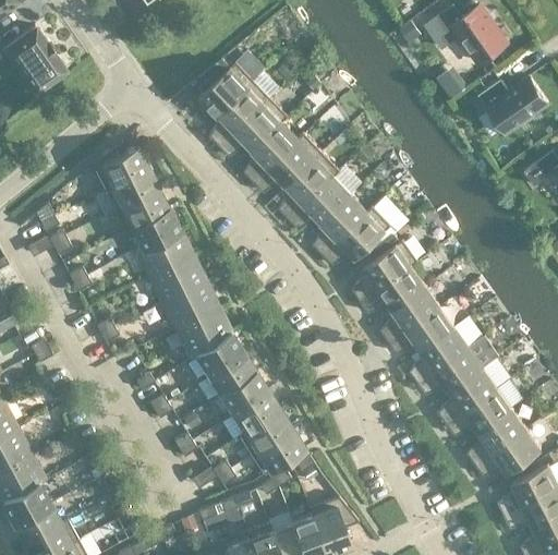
[(0,0),(0,13),(8,8),(7,7),(15,0),(0,0)]
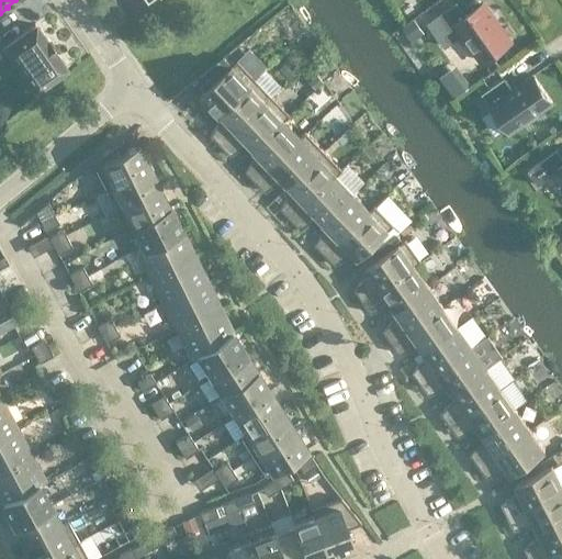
[(465,20),(457,7),(429,26),(446,49),(463,36),(483,64),(510,45),(483,7),(465,20)]
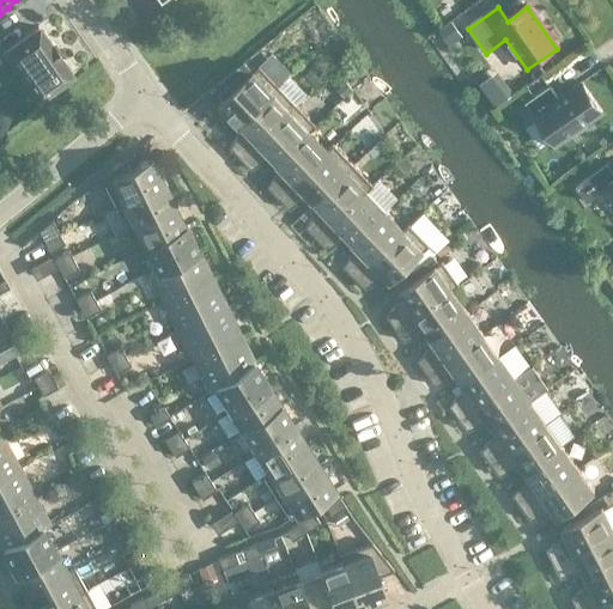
[(451,26),(439,35),(450,48),(461,40),(451,26)]
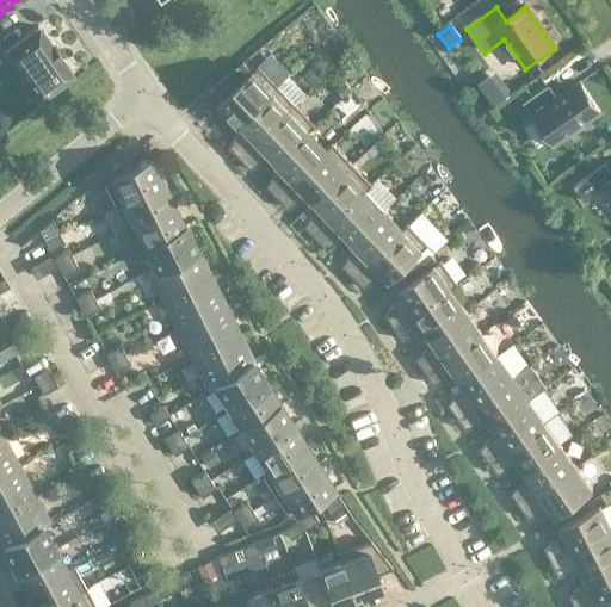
[(5,53),(38,100),(72,76),(60,60),(61,59),(51,45),(50,47),(38,30),(5,53)]
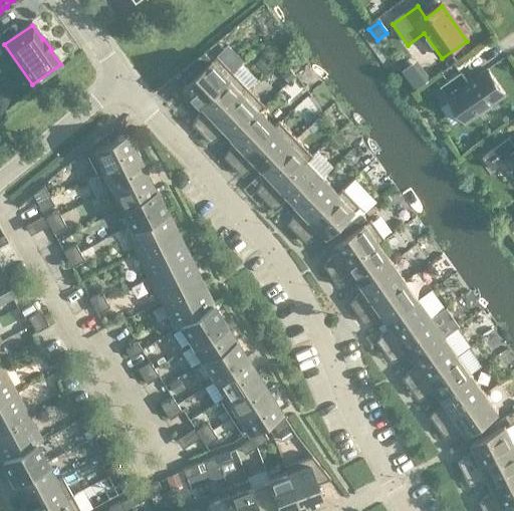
[(212,62),(205,54),(196,61),(204,70),(185,88),(201,104),(233,74),(218,57),(212,62)]
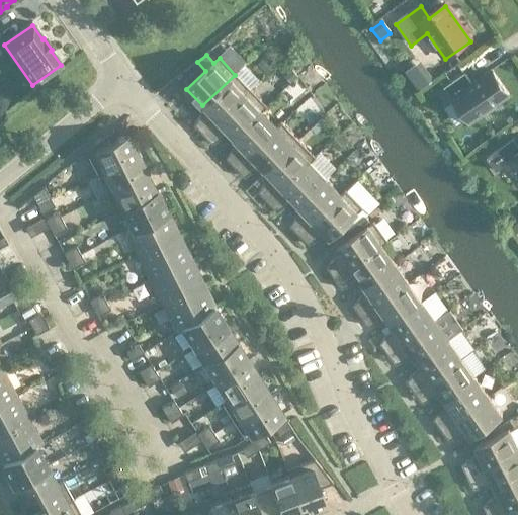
[(274,68),(266,60),(258,68),(266,76),(274,68)]
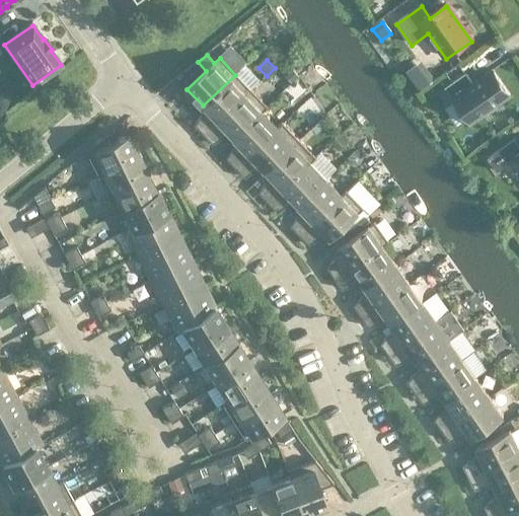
[(455,103),(445,111),(459,130),(468,123),(470,126),(486,115),(487,116),(488,117),(498,109),(497,108),(496,107),(511,97),(493,72),(472,86),(472,85),(465,76),(446,89),(452,98),(453,100),(452,100),(455,103)]
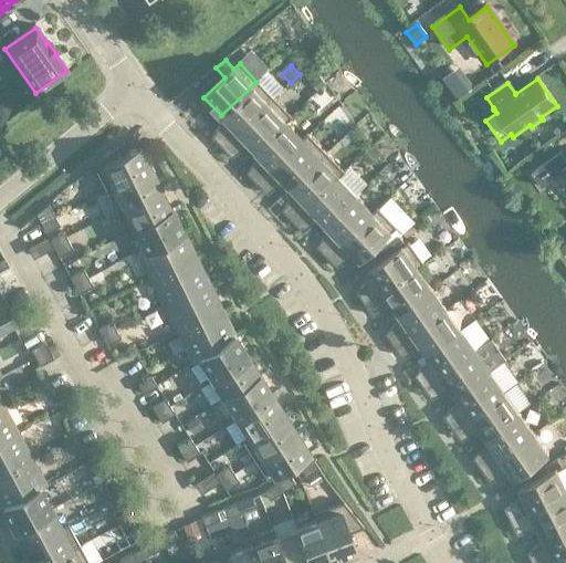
[(324,86),(318,81),(312,87),(317,93),(324,86)]
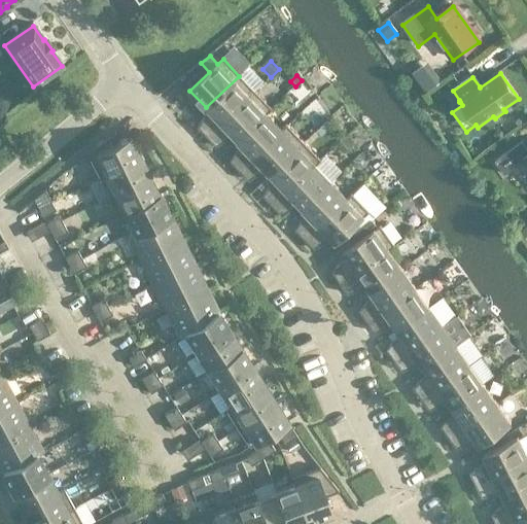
[(255,93),(239,76),(206,107),(210,112),(198,129),(208,139),(255,93)]
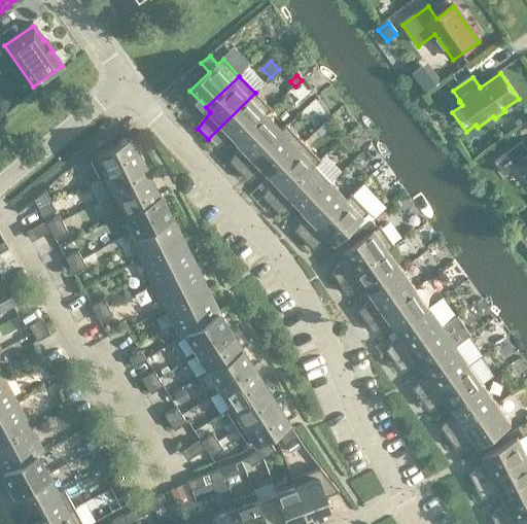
[(436,79),(423,89),(426,94),(441,83),(436,79)]
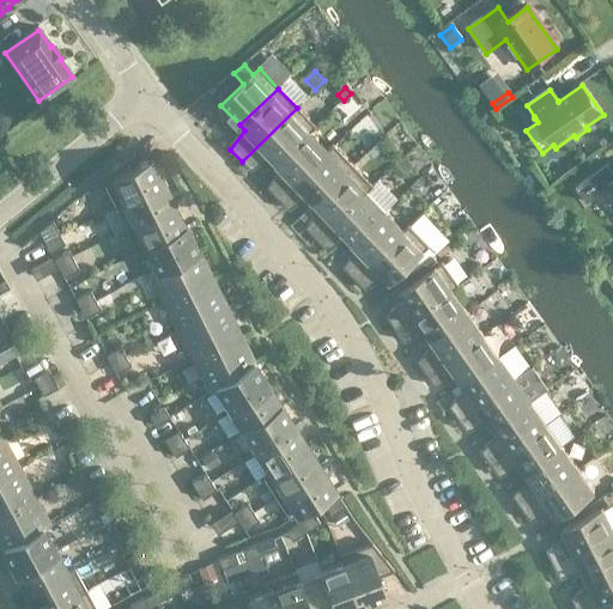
[(317,129),(297,108),(242,162),(253,174),(273,159),(278,164),(310,134),(310,135),(317,129)]
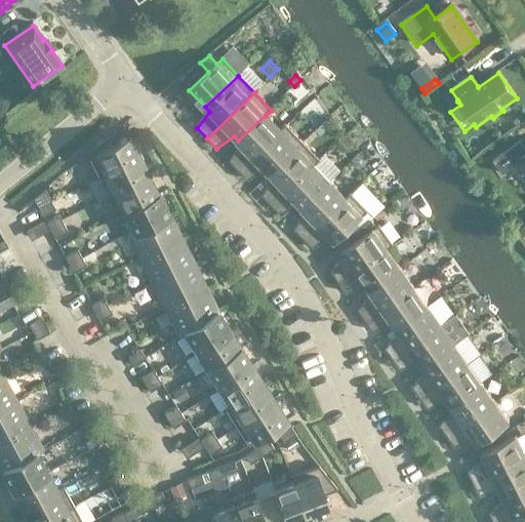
[(266,115),(238,141),(242,146),(230,162),(239,172),(281,131),(280,130),(266,116),(266,115)]
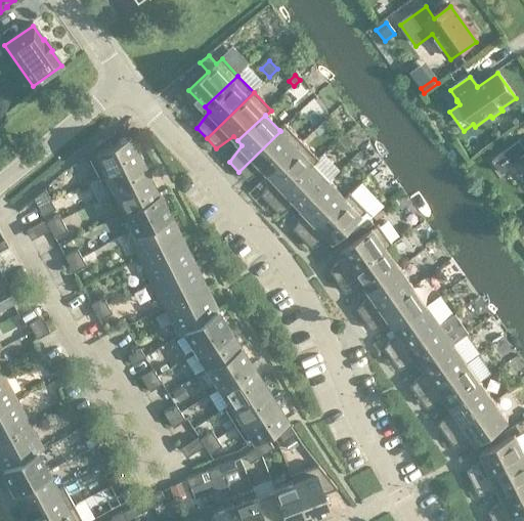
[(286,125),(281,129),(279,130),(280,131),(238,172),(248,181),(265,170),(269,175),(302,143),(286,125)]
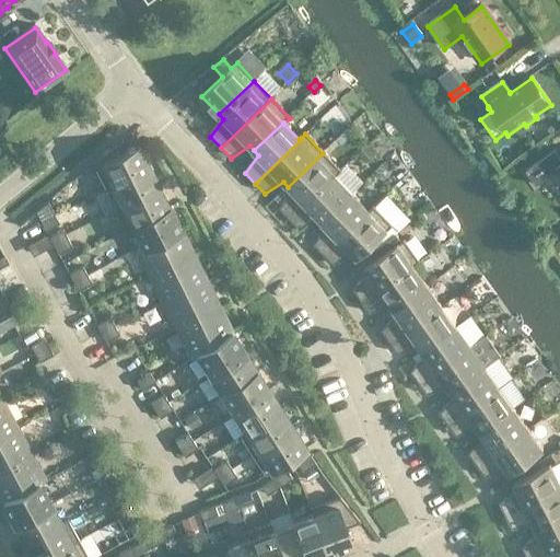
[(123,155),(118,147),(93,166),(106,193),(114,189),(113,188),(150,170),(138,148),(123,155)]
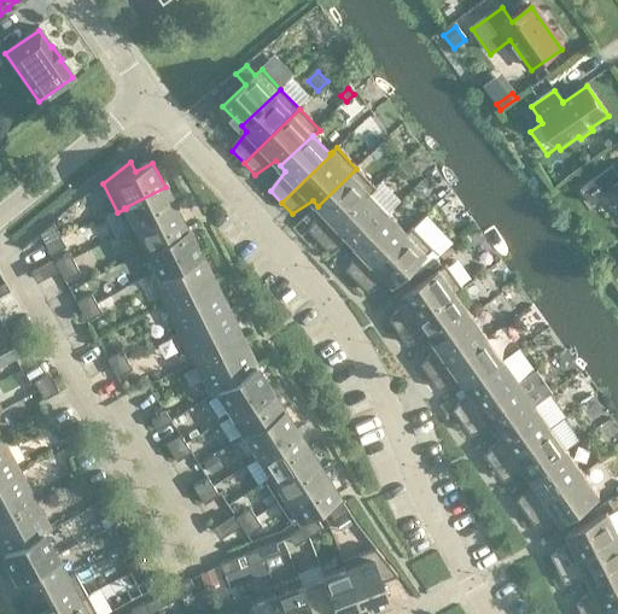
[(617,175),(612,168),(581,191),(593,206),(612,192),(617,200),(617,175)]
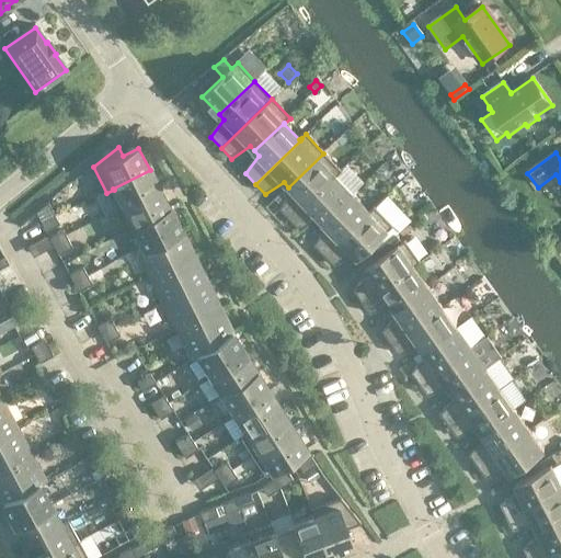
[(342,173),(323,154),(288,188),(294,192),(281,209),(290,220),(335,178),(336,179),(342,173)]
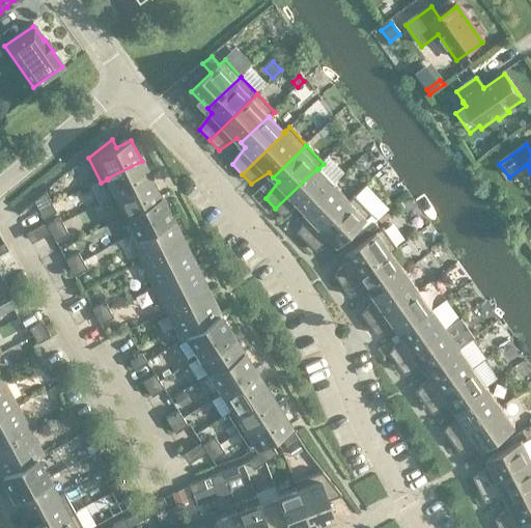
[(151,181),(142,161),(107,178),(108,179),(116,196),(116,197),(151,181)]
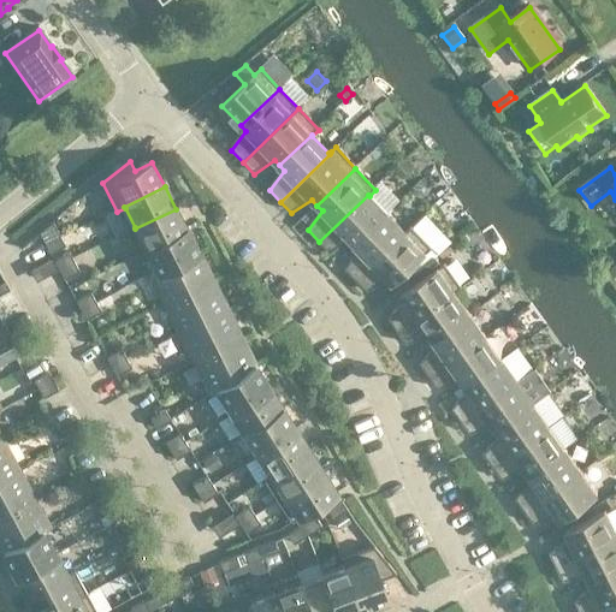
[(368,195),(319,242),(330,254),(350,241),(355,245),(388,214),(369,196),(368,195)]
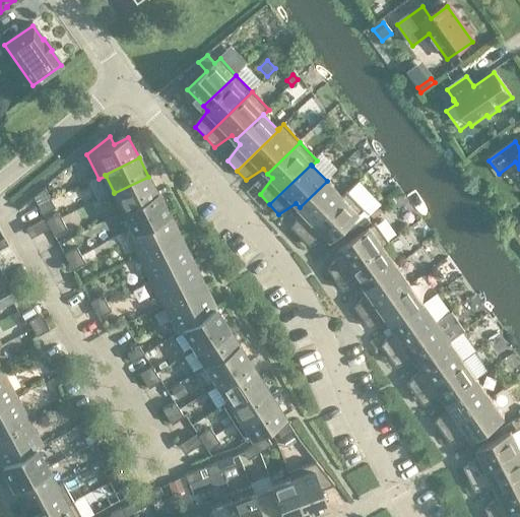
[(157,195),(148,177),(114,193),(114,192),(107,195),(118,216),(124,212),(124,211),(157,195)]
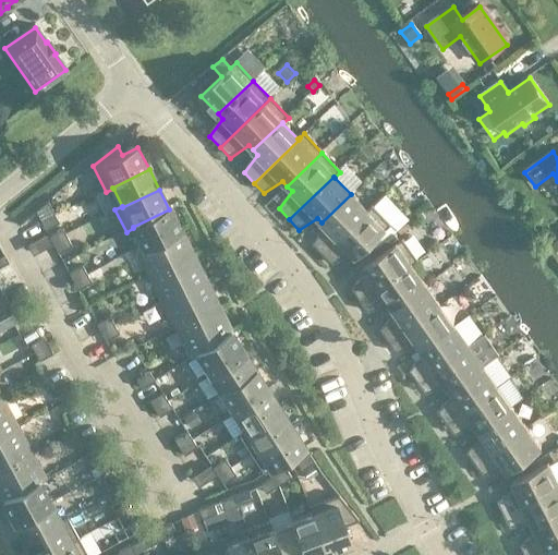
[(368,213),(367,212),(351,194),(322,222),(326,227),(313,245),(323,255),(368,213)]
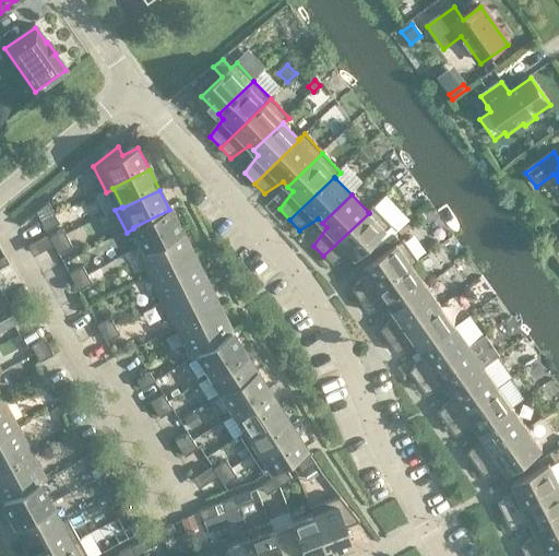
[(373,206),(370,210),(368,212),(369,213),(323,256),(334,267),(352,255),(357,260),(392,226),(373,206)]
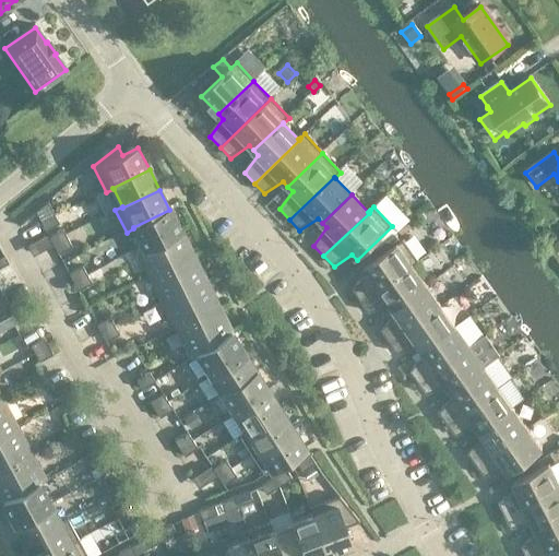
[(179,231),(169,210),(133,227),(133,228),(143,248),(143,249),(179,231)]
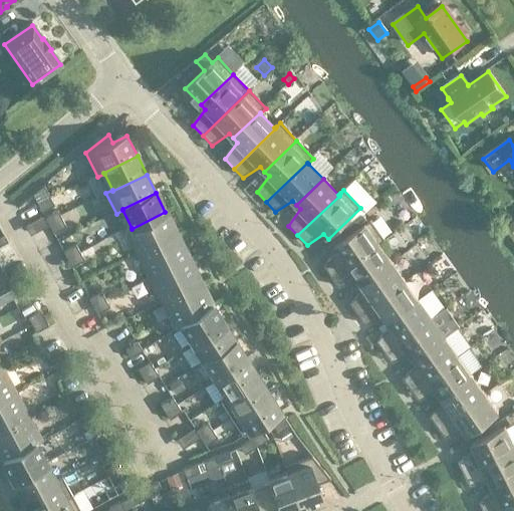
[(50,200),(38,206),(42,214),(54,207),(50,200)]
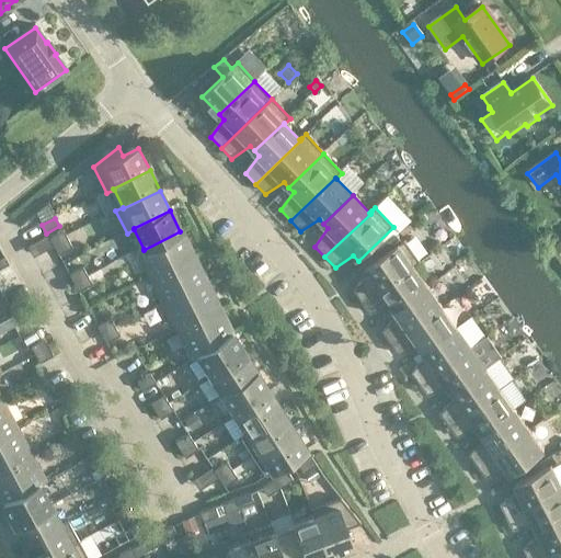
[(193,258),(180,231),(144,250),(144,249),(137,251),(151,279),(193,258)]
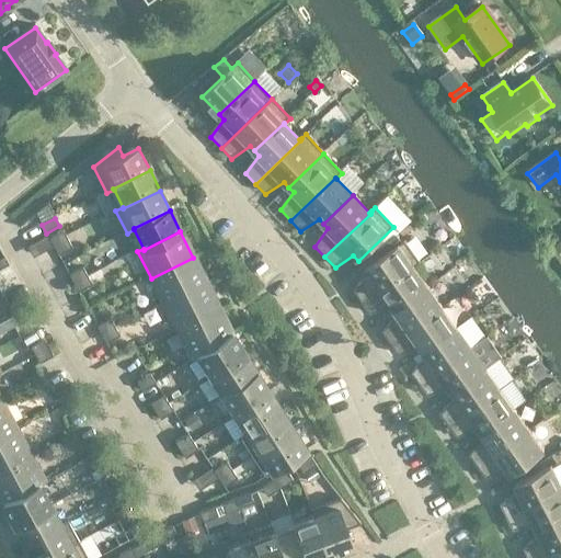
[(63,232),(49,240),(54,249),(68,241),(63,232)]
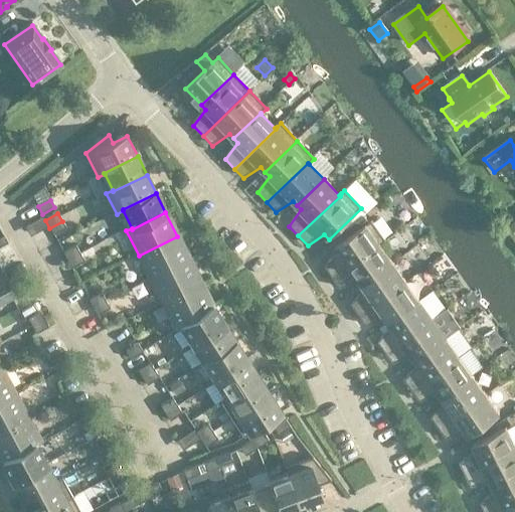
[(66,228),(62,221),(49,228),(53,235),(66,228)]
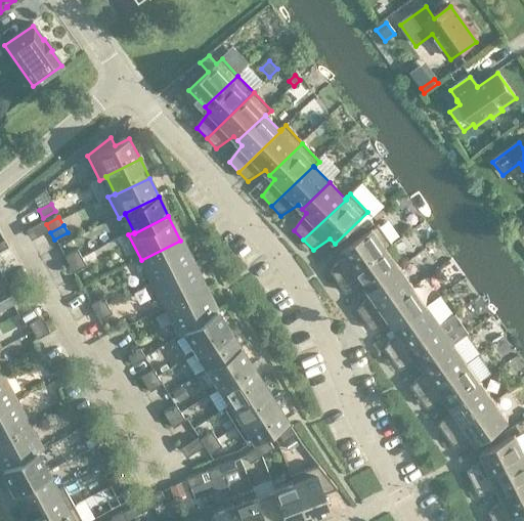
[(379,225),(341,252),(345,258),(331,272),(339,284),(386,250),(387,251),(393,247),(379,225)]
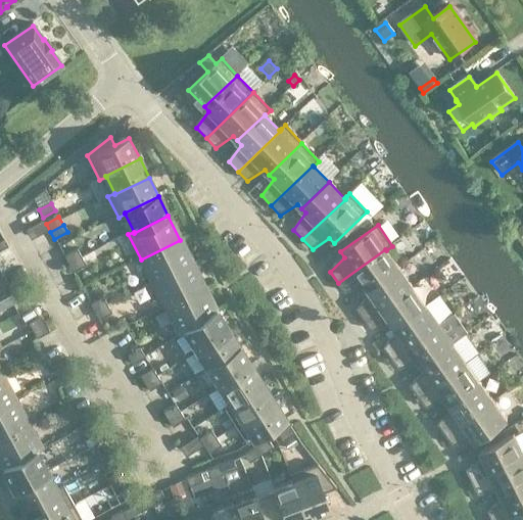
[(0,252),(8,248),(4,240),(0,242),(0,252)]
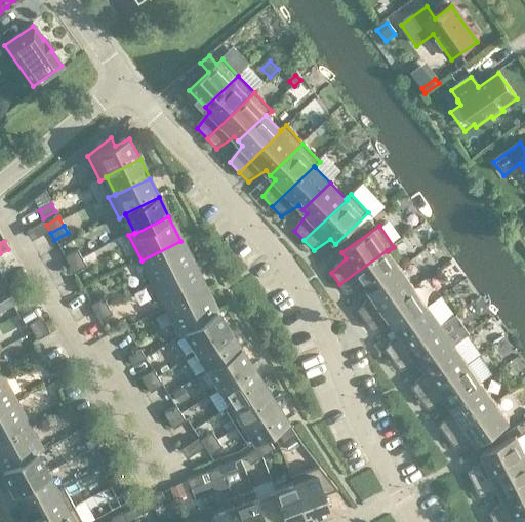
[(193,265),(180,241),(142,261),(153,285),(193,265)]
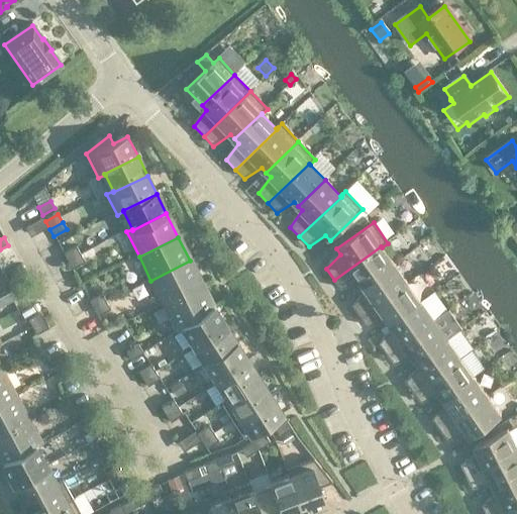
[(381,246),(334,280),(342,291),(360,282),(364,287),(395,266),(382,247),(381,246)]
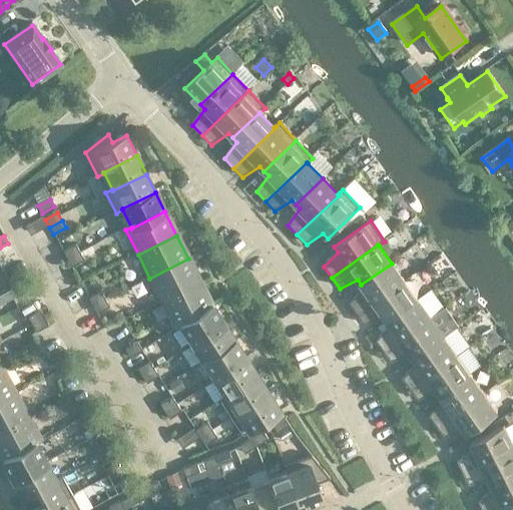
[(75,246),(63,253),(67,261),(80,255),(75,246)]
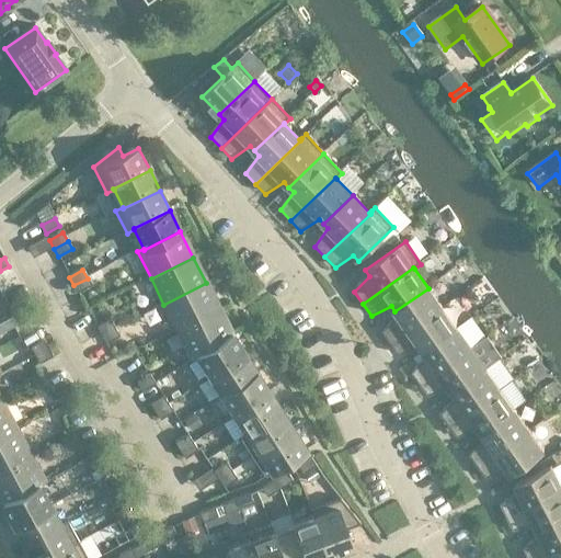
[(92,286),(88,279),(73,285),(79,294),(92,286)]
